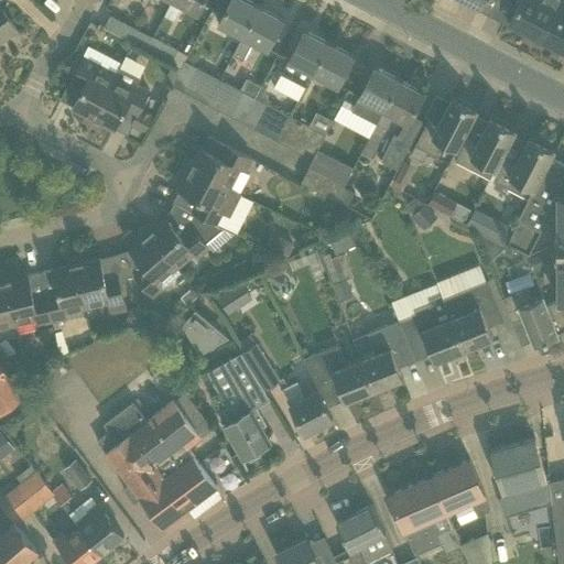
[(175,0),(198,11),(204,0),(175,0)]
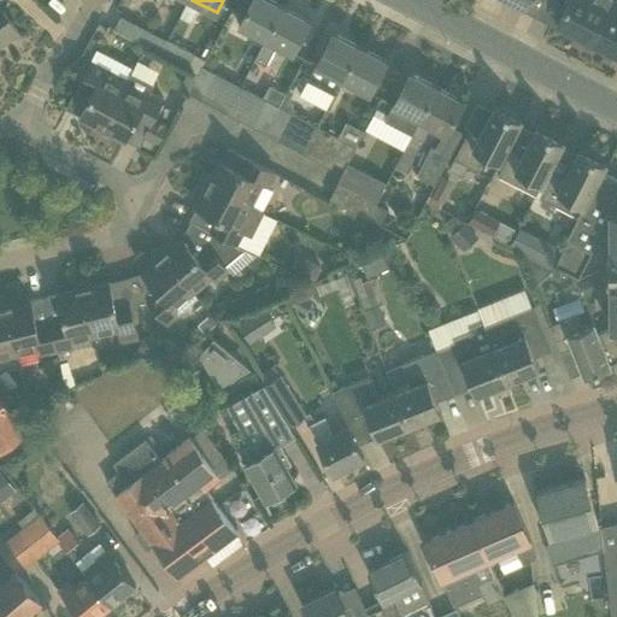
[(266,39),(283,6),(271,0),(251,0),(240,25),(266,39)]
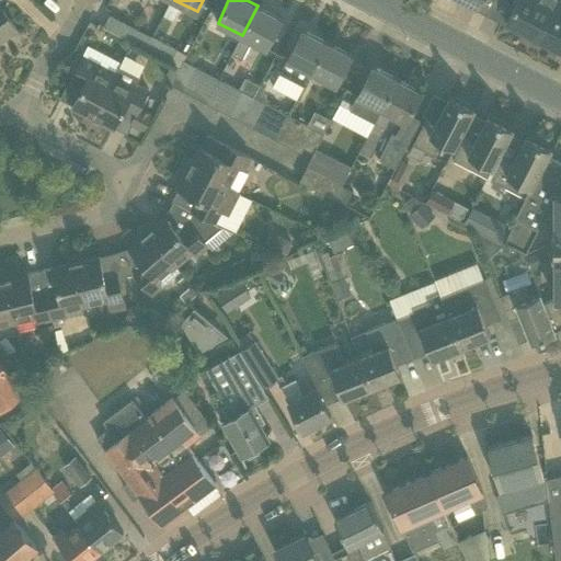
[(504,0),(515,6),(506,22),(537,37),(556,0),(504,0)]
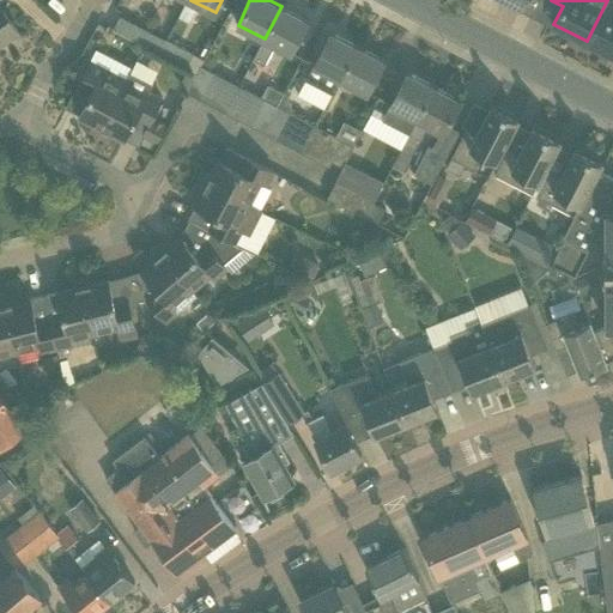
[(612,0),(607,0),(587,41),(612,54),(612,0)]
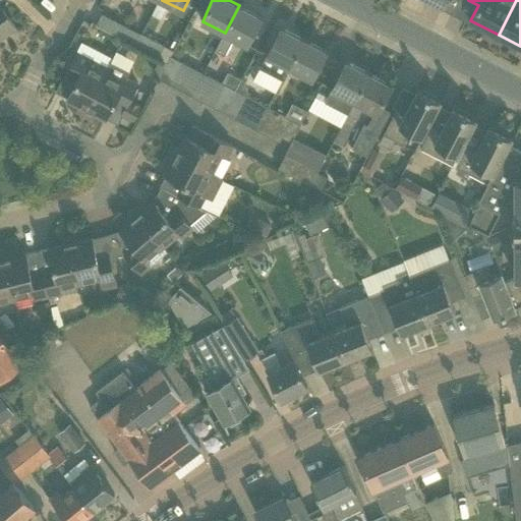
[(0,39),(16,27),(0,3),(0,39)]
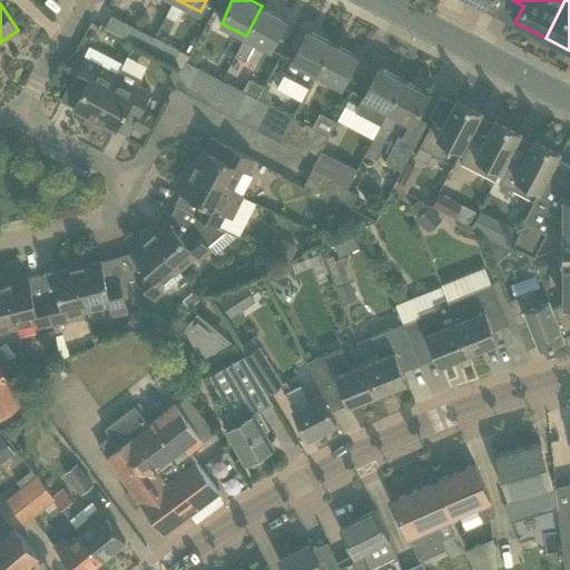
[(272,49),(286,19),(262,6),(246,36),(236,56),(245,60),(256,41),(272,49)]
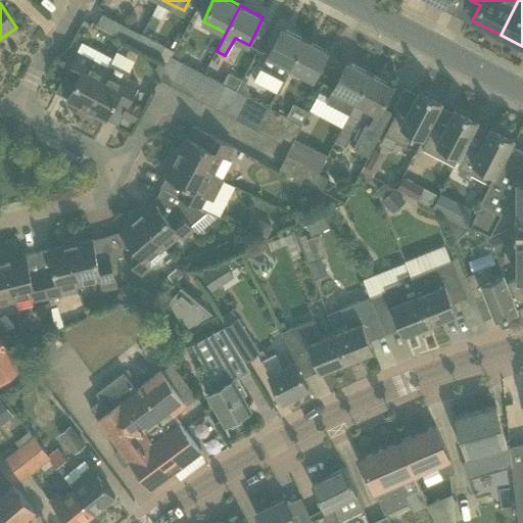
[(137,45),(142,35),(102,13),(97,25),(137,45)]
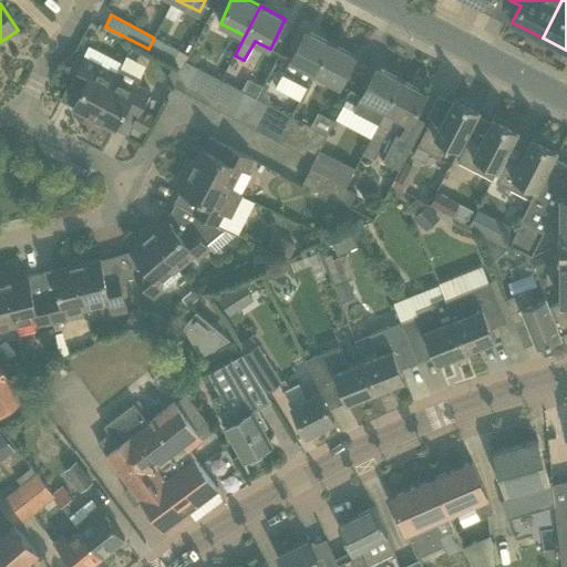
[(307,86),(315,72),(316,72),(331,43),(306,30),(285,74),(307,86)]
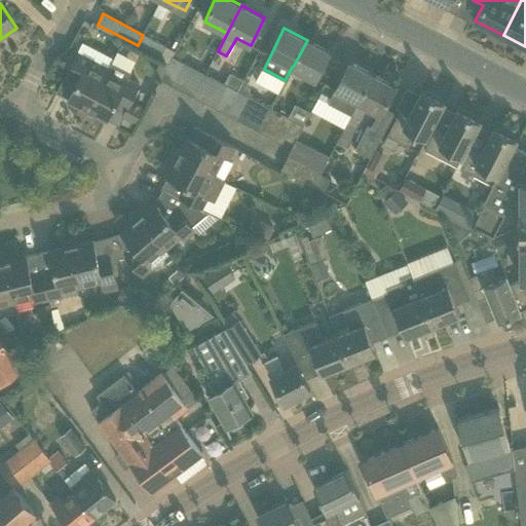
[(138,45),(160,55),(165,46),(143,35),(138,45)]
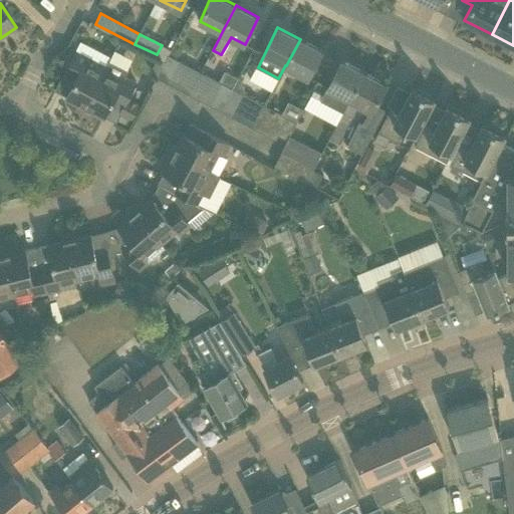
[(308,77),(322,50),(300,39),(286,65),(308,77)]
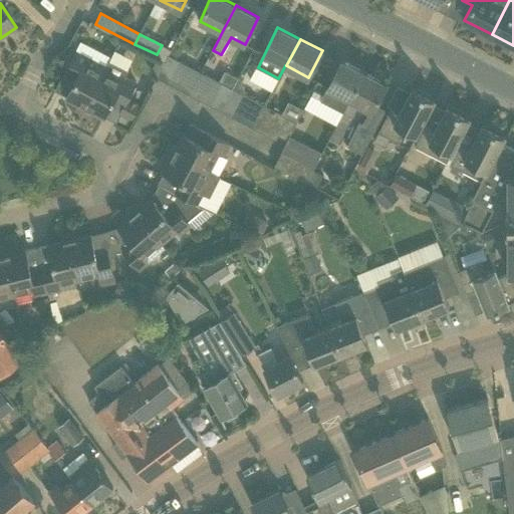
[(109,61),(129,67),(132,56),(113,50),(109,61)]
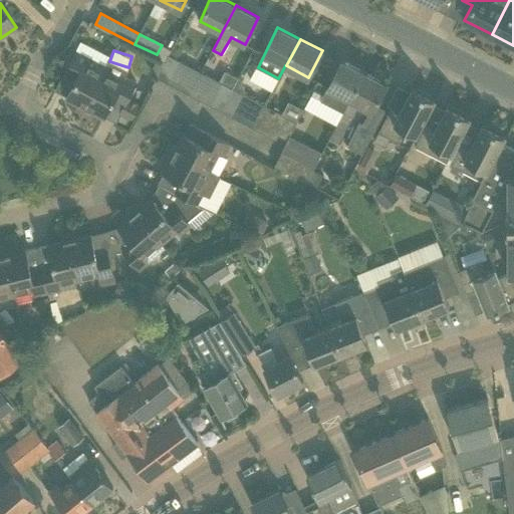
[(76,51),(63,74),(75,80),(66,96),(79,103),(76,108),(82,112),(106,66),(88,57),(76,51)]
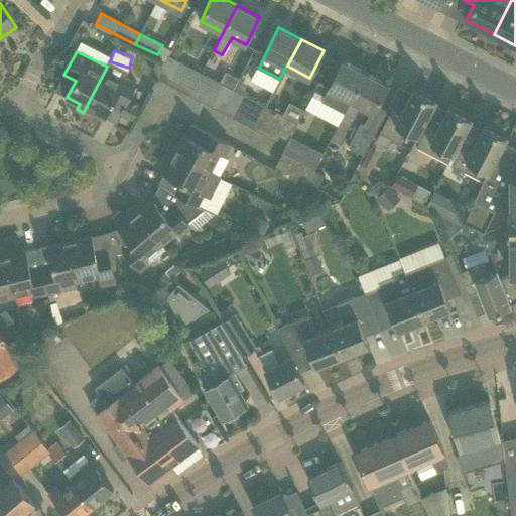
[(157,78),(168,84),(179,61),(168,55),(166,59),(157,78)]
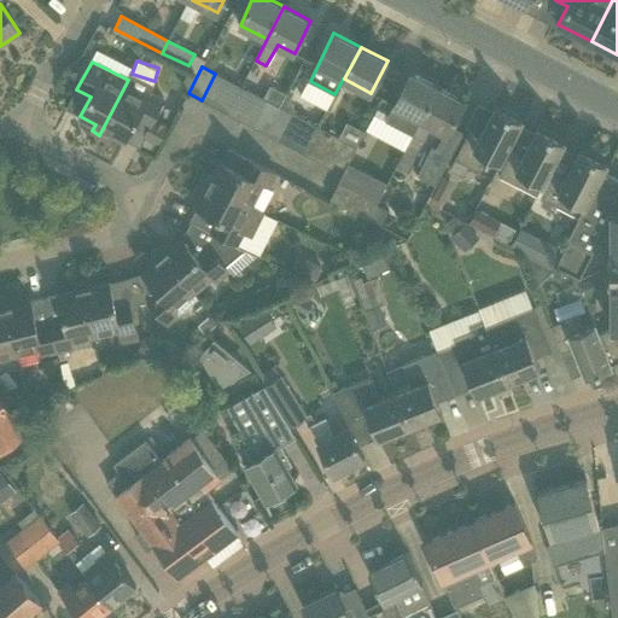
[(199,71),(191,68),(181,86),(182,89),(188,93),(199,71)]
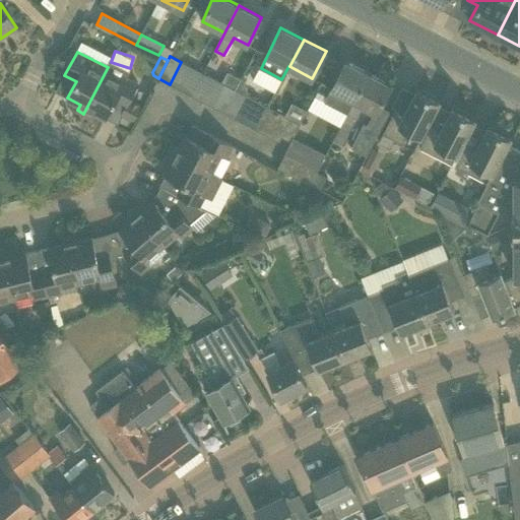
[(347,113),(369,73),(345,61),(325,101),(347,113)]
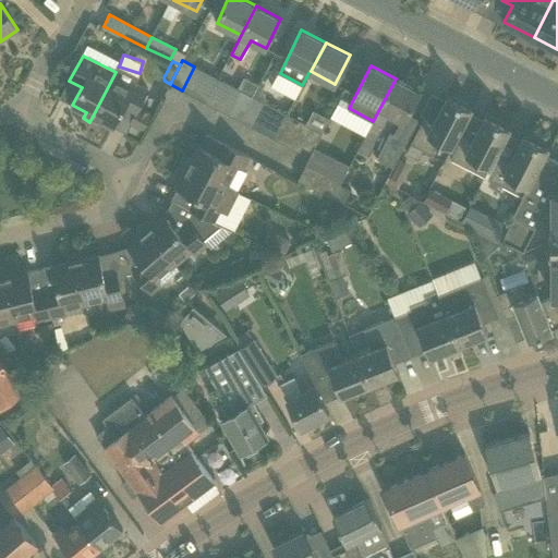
[(116,72),(89,122),(97,125),(100,119),(113,126),(123,108),(134,114),(129,123),(143,131),(152,116),(137,108),(147,89),(134,83),(137,76),(118,67),(116,72)]
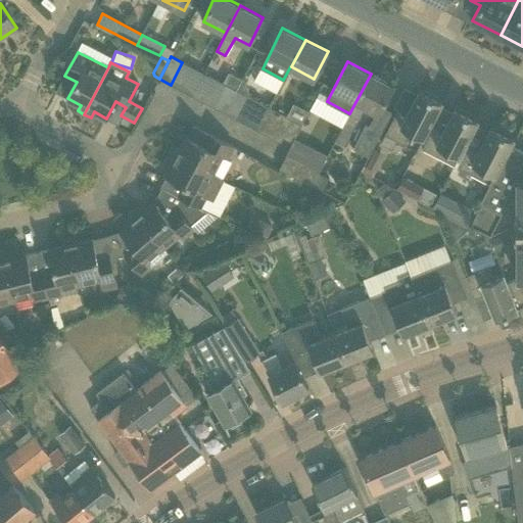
[(182,62),(171,85),(182,90),(193,67),(182,62)]
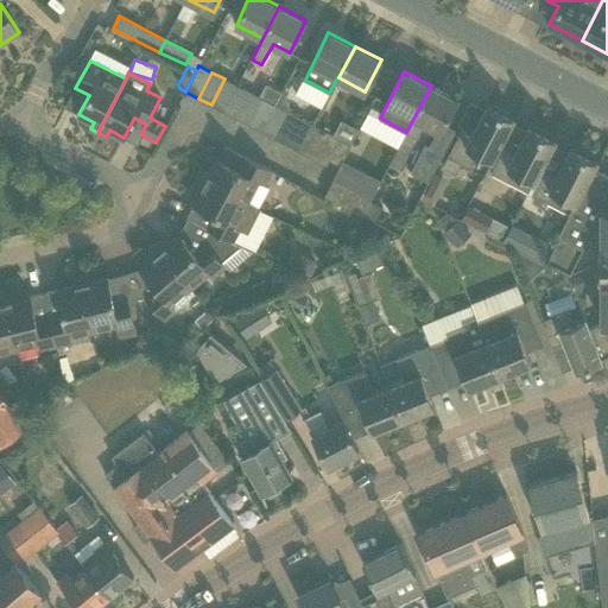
[(211,105),(225,112),(238,86),(225,78),(211,105)]
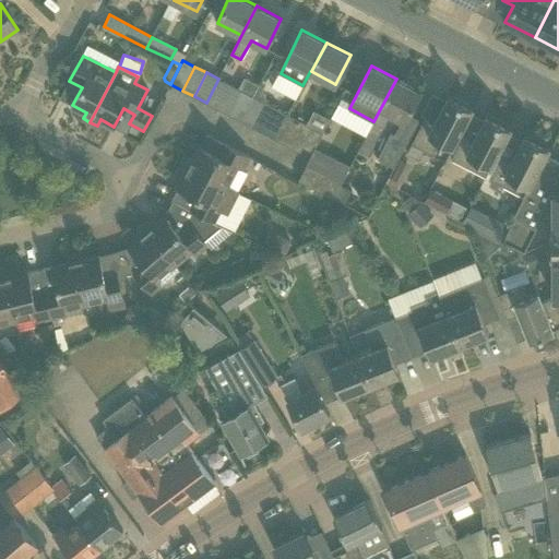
[(244,78),(238,88),(241,91),(253,96),(259,85),(244,78)]
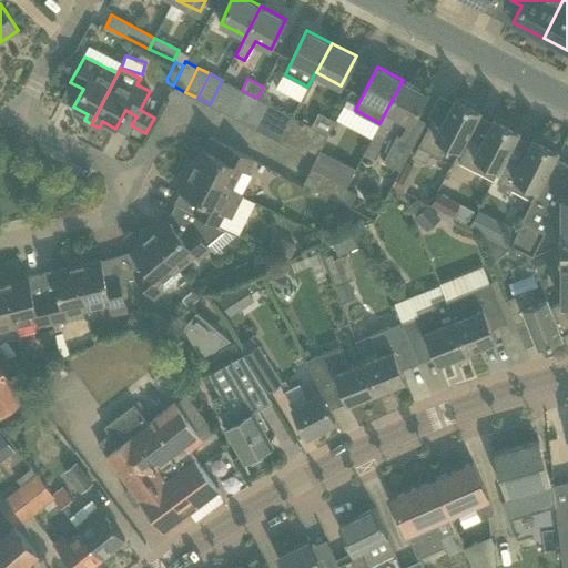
[(234,85),(222,80),(210,104),(221,110),(234,85)]
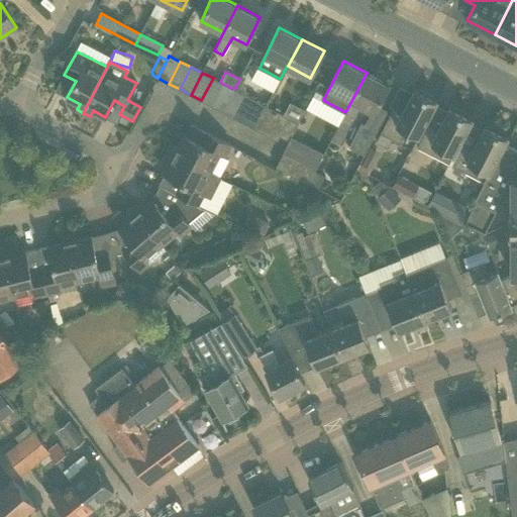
[(375,112),(389,85),(367,73),(345,112),(331,139),(339,144),(353,116),(354,117),(360,105),(375,112)]
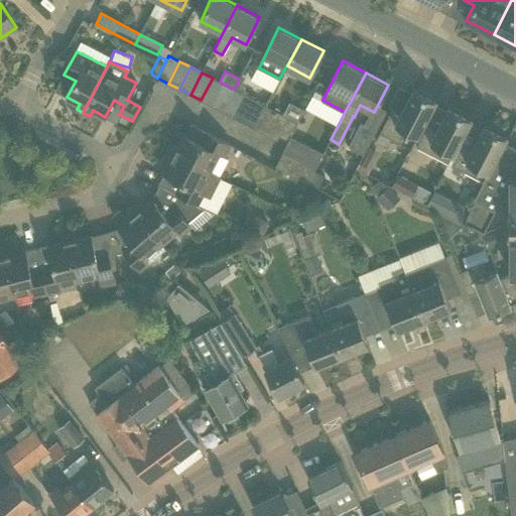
[(222,83),(213,78),(201,100),(211,105),(222,83)]
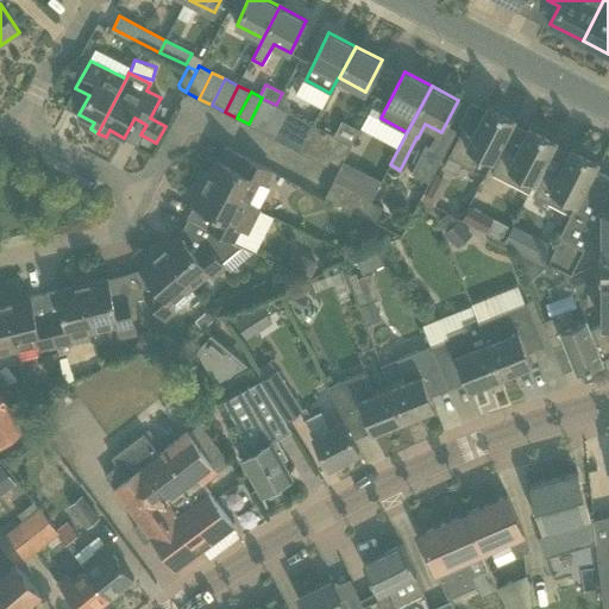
[(282,92),(282,93),(276,105),(288,112),(290,108),(286,93),(282,92)]
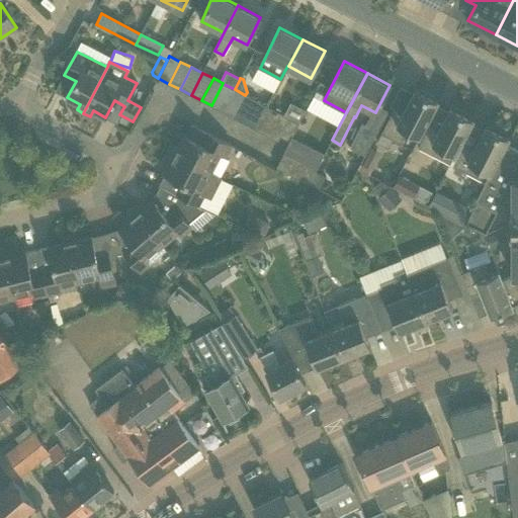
[(235,89),(223,83),(211,105),(223,111),(235,89)]
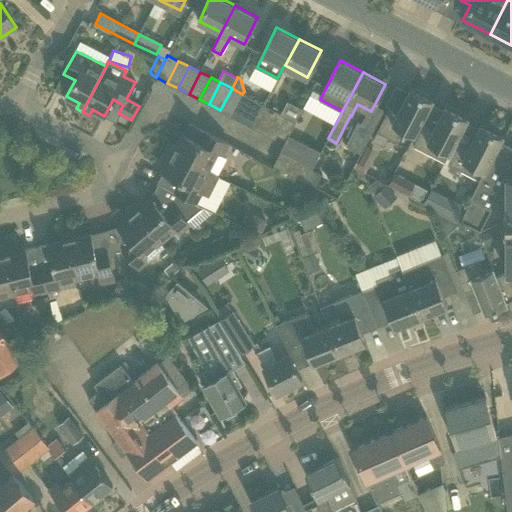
[(242,94),(232,88),(220,110),(231,116),(242,94)]
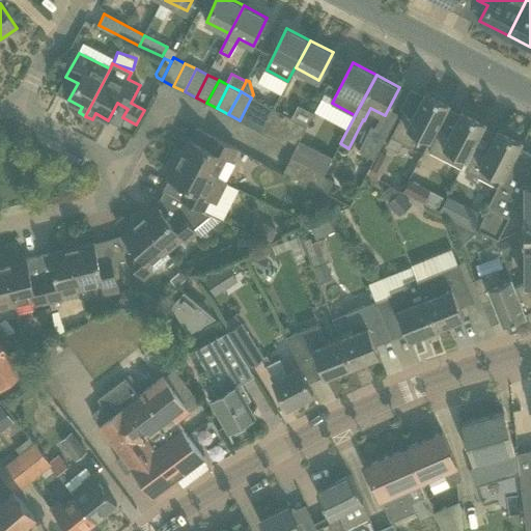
[(431,136),(449,103),(425,91),(414,114),(404,110),(386,145),(397,151),(402,142),(411,146),(416,135),(429,141),(431,136)]
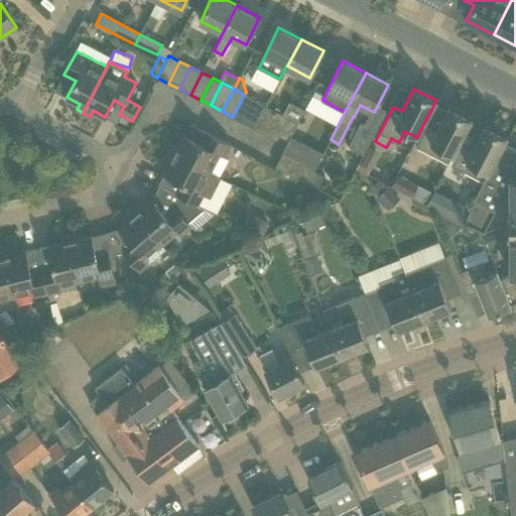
[(265,106),(244,95),(233,117),(254,128),(265,106)]
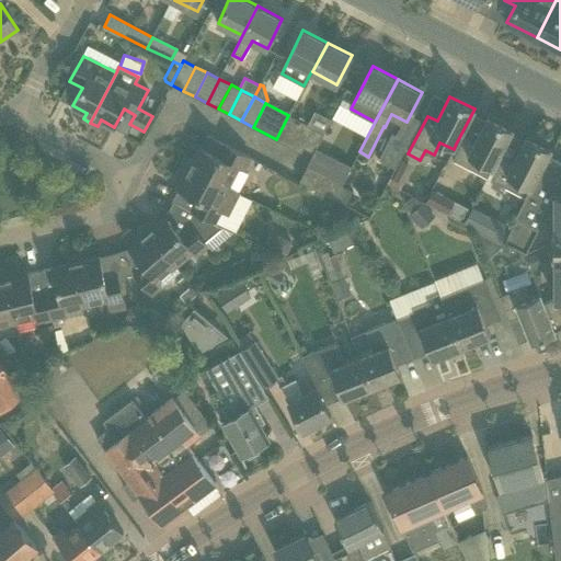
[(332,119),(319,113),(313,115),(308,125),(312,127),(324,134),(332,119)]
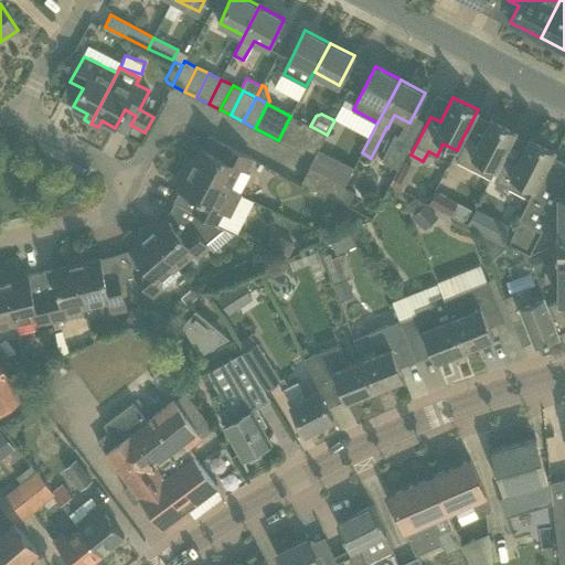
[(302,123),(290,116),(278,140),(290,146),(302,123)]
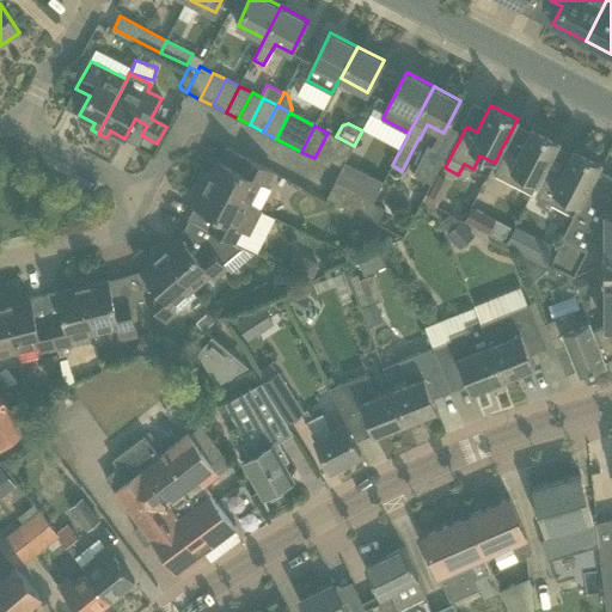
[(531,194),(560,141),(532,127),(519,153),(508,148),(494,175),(531,194)]
